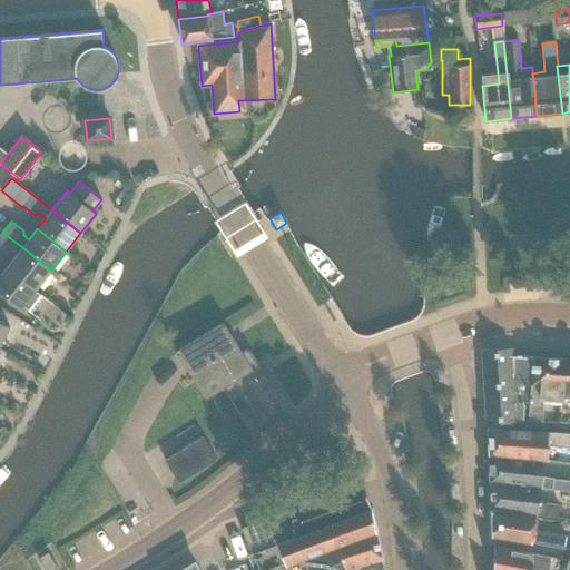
[(10,238),(2,232),(0,234),(0,247),(1,249),(10,238)]
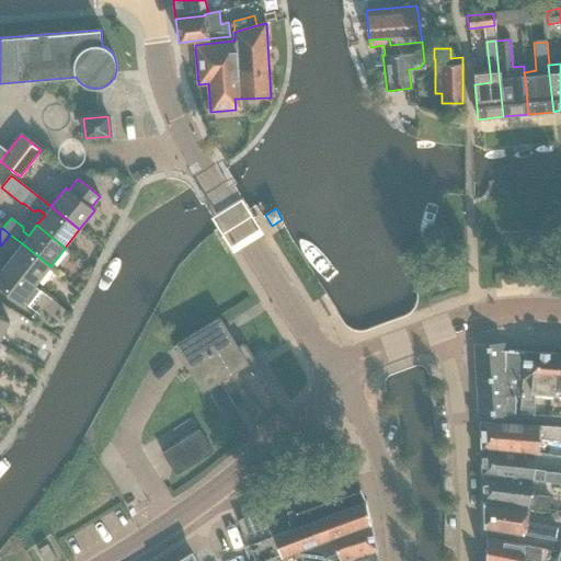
[(22,243),(7,262),(36,285),(50,266),(22,243)]
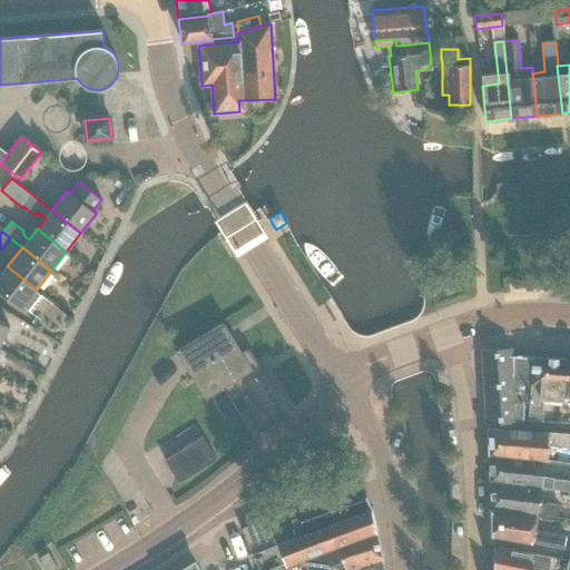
[(0,292),(21,308),(22,306),(31,314),(43,298),(35,292),(37,290),(7,266),(0,275),(0,292)]
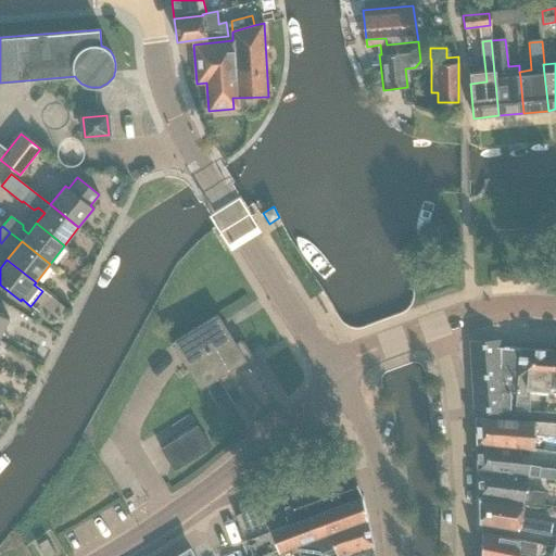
[(0,337),(9,319),(0,314),(0,337)]
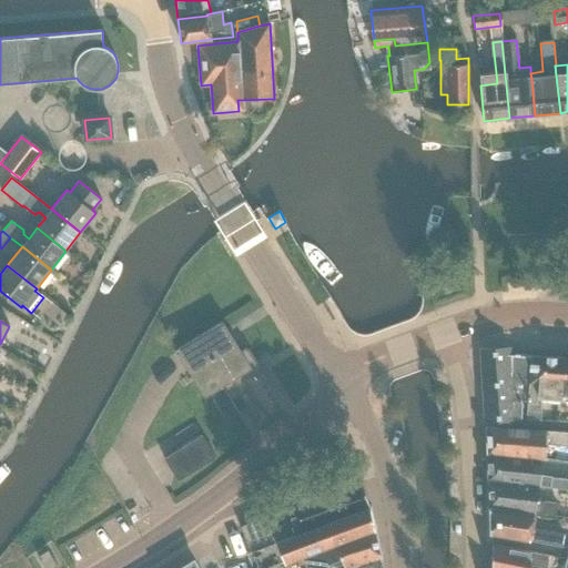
[(174,351),(176,354),(204,397),(222,386),(252,435),(286,414),(246,348),(241,352),(222,322),(174,351)]
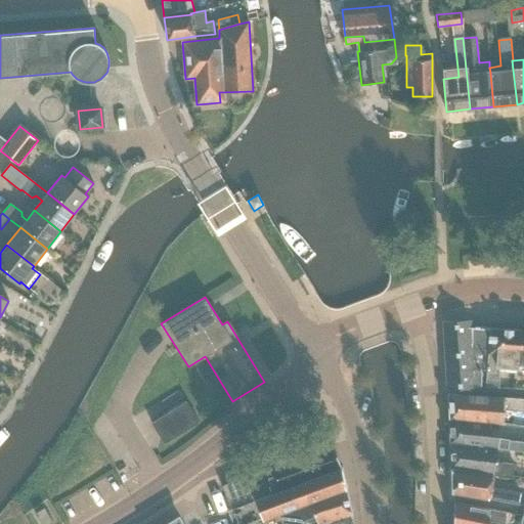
[(488,347),(489,329),(468,326),(468,323),(444,323),(445,343),(488,347)]
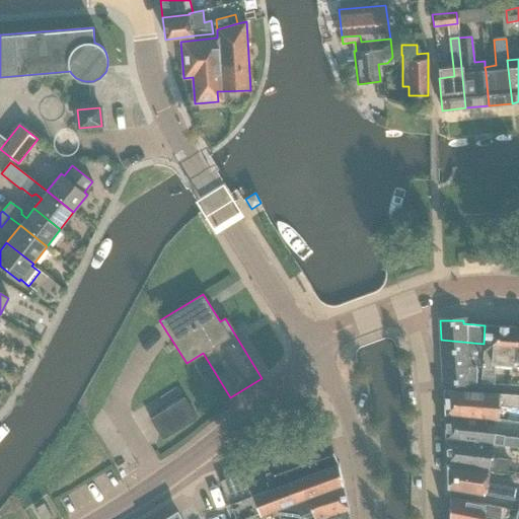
[(485,325),(484,344),(483,364),(482,366),(480,384),(495,385),(496,364),(513,365),(516,327),(485,325)]
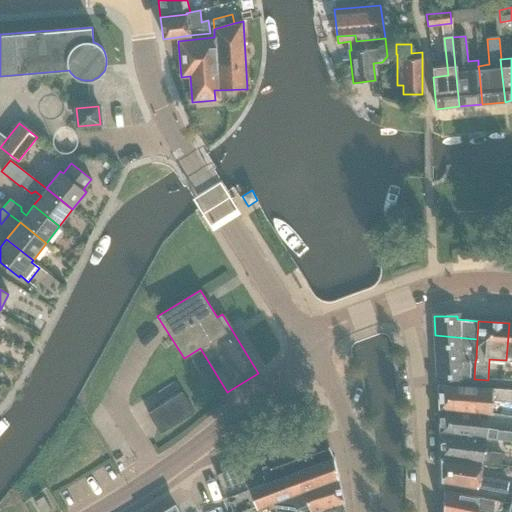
[(476,359),(477,339),(435,335),(436,356),(476,359)]
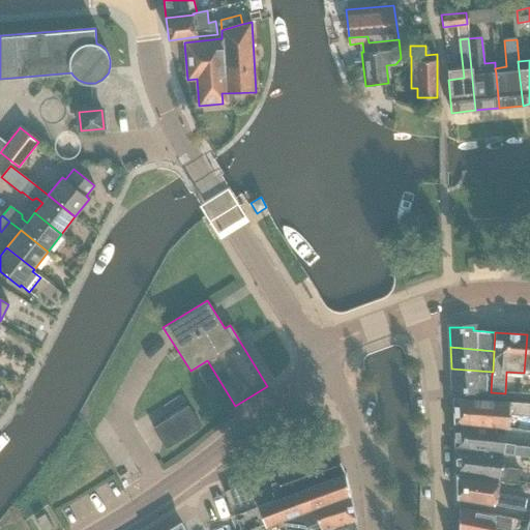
[(487,374),(492,374),(493,372),(451,369),(453,390),(487,390),(487,374)]
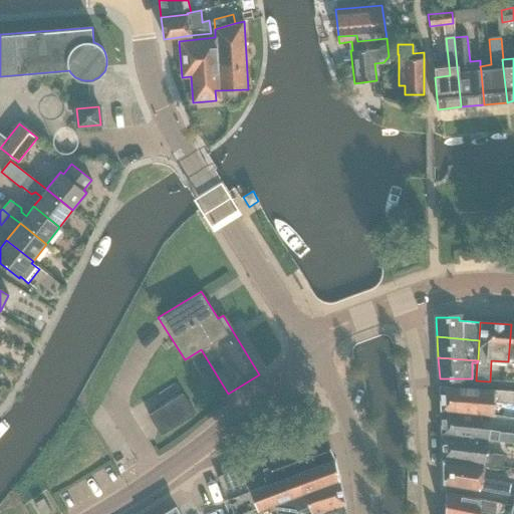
[(513,392),(440,387),(441,411),(451,412),(491,415),(493,416),(494,402),(513,403),(513,392)]
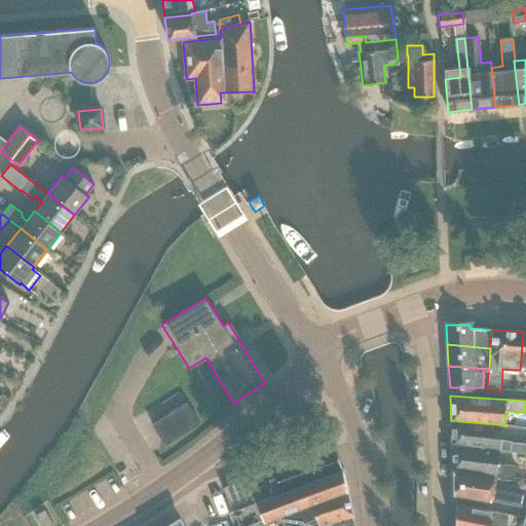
[(199,423),(186,403),(151,424),(163,445),(199,423)]
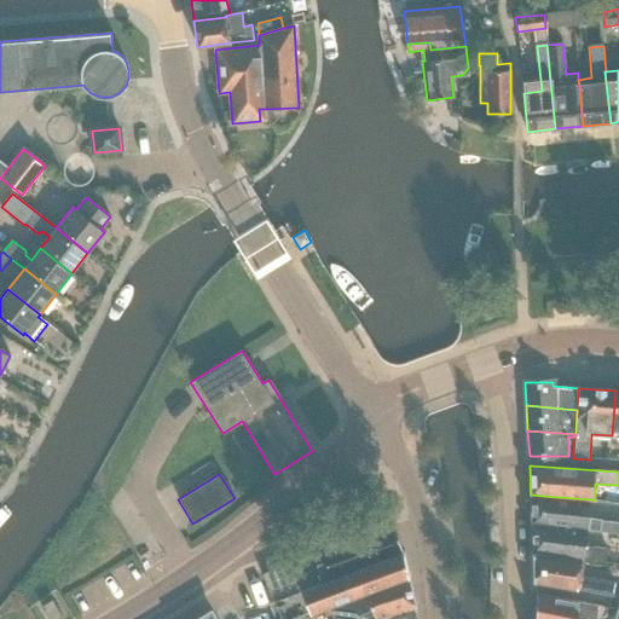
[(531,495),(532,524),(544,526),(586,530),(618,534),(618,521),(588,518),(591,499),(543,496),(531,495)]
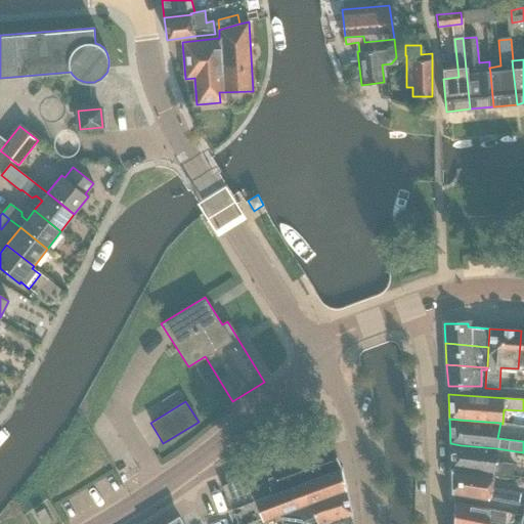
[(461,445),(450,443),(451,467),(492,473),(492,474),(492,475),(511,477),(512,466),(494,464),(496,448),(461,445)]
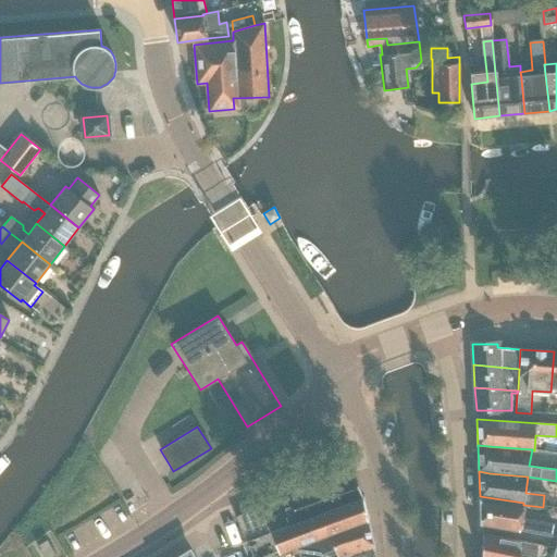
[(246,541),(362,497),(354,473),(282,498),(288,514),(269,522),(265,522),(260,508),(236,518),(238,523),(246,541)]
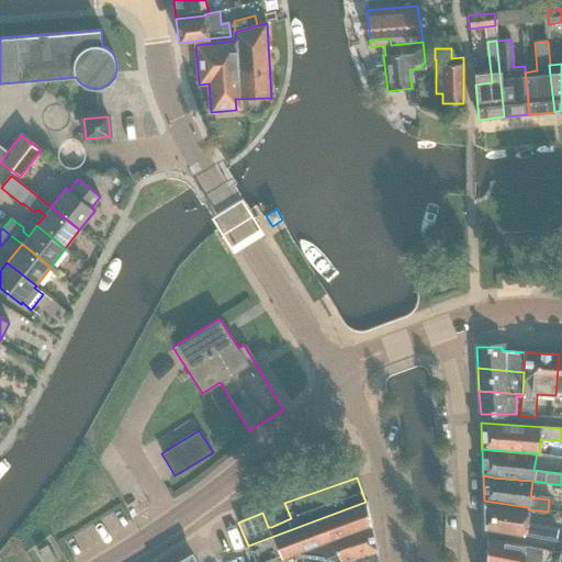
[(299,550),(370,523),(366,502),(248,546),(255,561),(268,561),(280,559),(279,557),(299,550)]
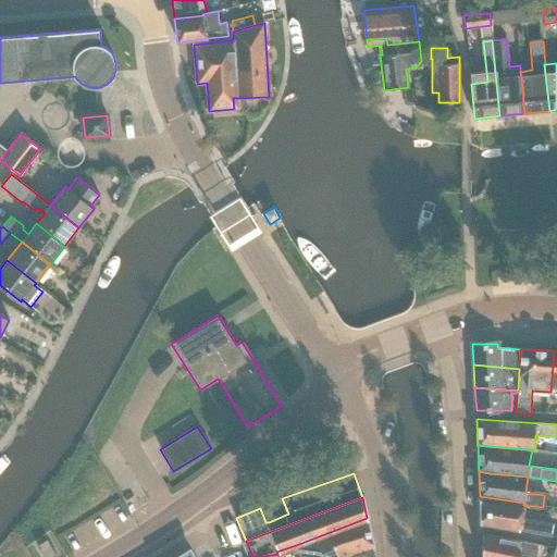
[(523,505),(523,504),(480,497),(481,524),(552,537),(554,525),(521,519),(523,505)]
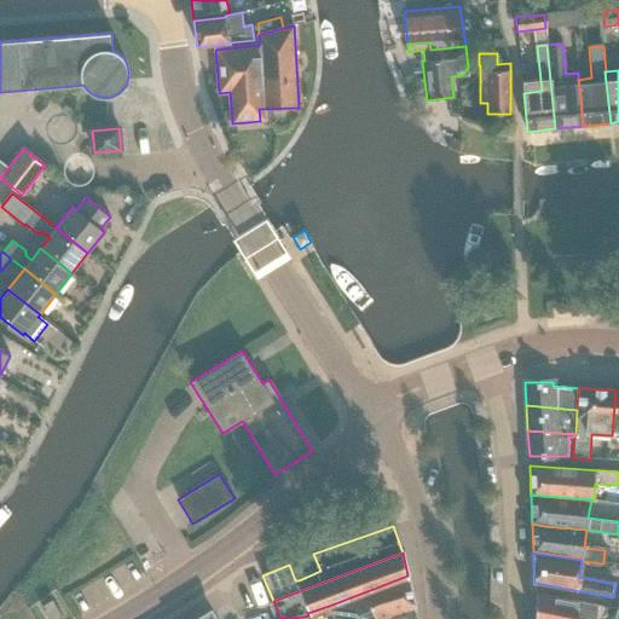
[(381,618),(415,608),(408,576),(329,606),(334,618),(381,618)]
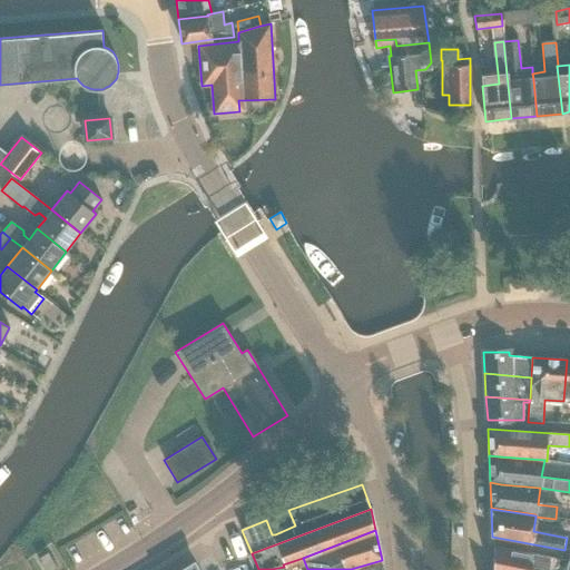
[(548,569),(550,558),(493,547),(493,569),(531,569),(532,568),(543,569),(548,569)]
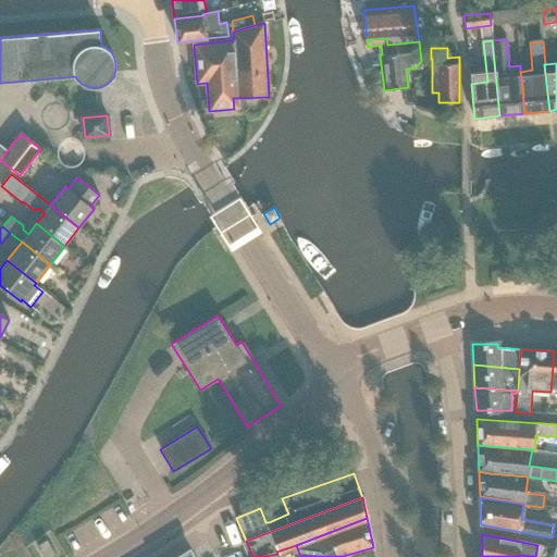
[(44,556),(52,556),(56,555),(47,540),(37,546),(44,556)]
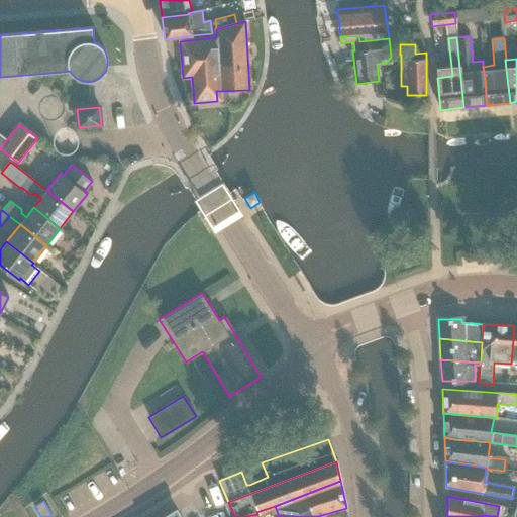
[(347,516),(346,508),(318,516),(347,516)]
